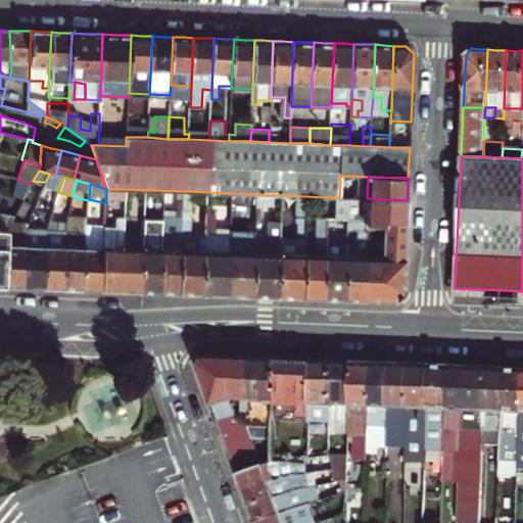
[(106,189),(106,202),(125,203),(126,189),(106,189)]
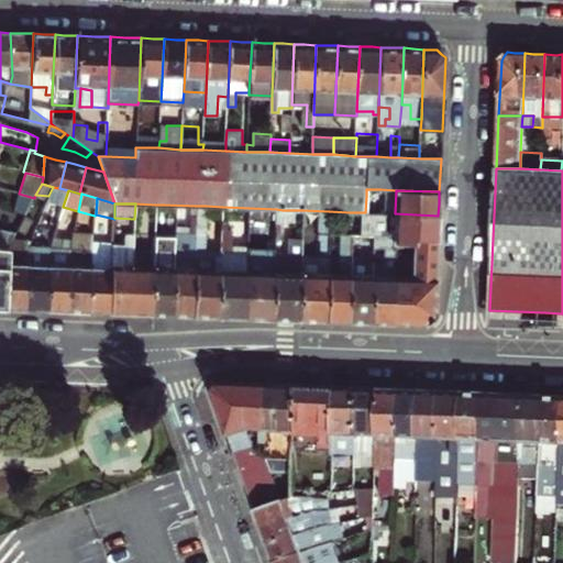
[(135,203),(134,219),(155,219),(155,205),(135,203)]
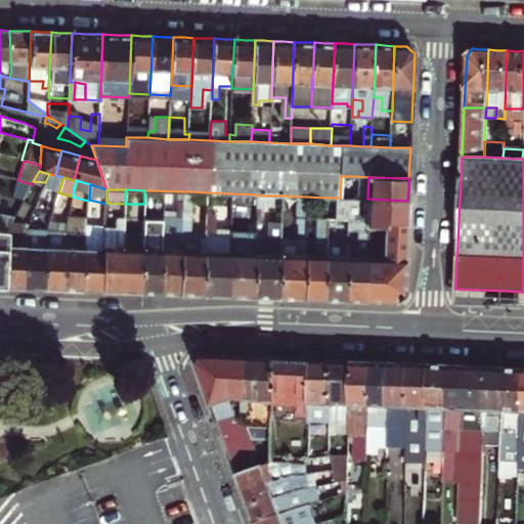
[(183,201),(180,293),(191,293),(202,294),(205,225),(190,225),(191,191),(183,191),(183,201)]
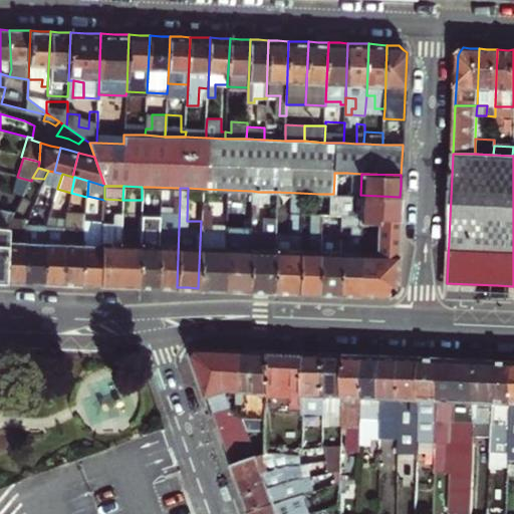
[(258,203),(275,203),(276,192),(258,192),(258,203)]
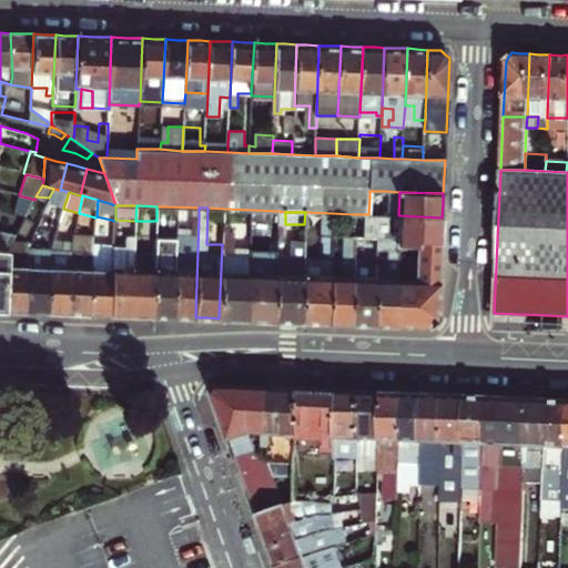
[(378,239),(396,239),(397,244),(407,245),(417,245),(417,240),(442,240),(442,230),(442,217),(398,215),(368,214),(353,214),(353,237),(355,237),(378,239)]
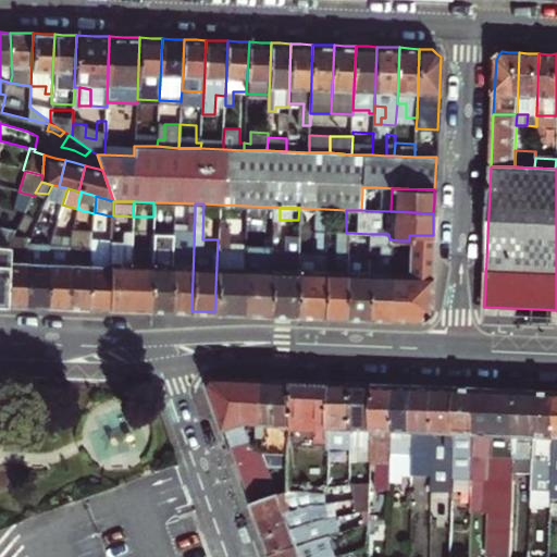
[(12,211),(5,230),(13,233),(23,213),(12,211)]
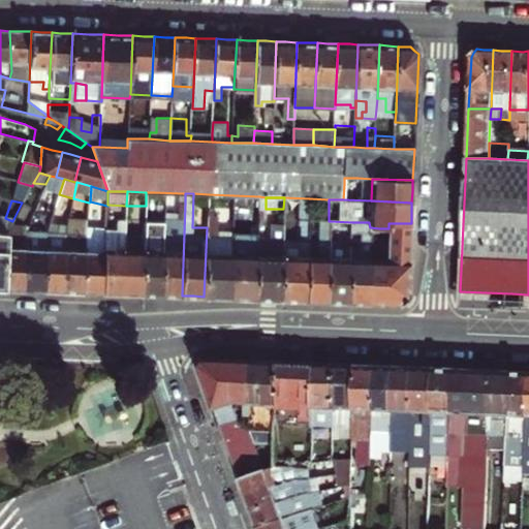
[(173,296),(182,296),(185,203),(179,203),(179,218),(166,218),(165,222),(162,294),(173,296)]
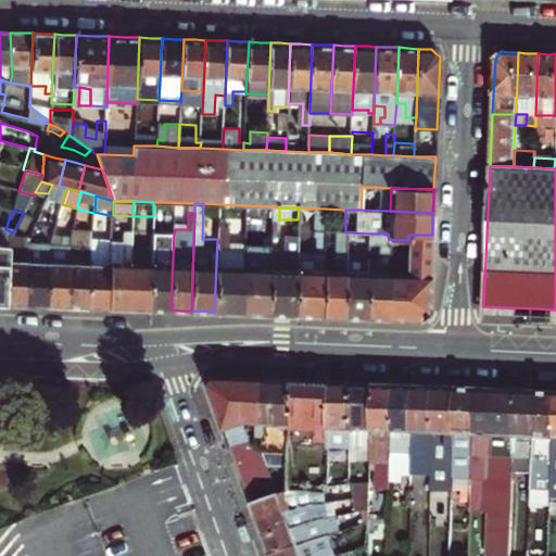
[(218,225),(228,226),(229,217),(218,216),(218,225)]
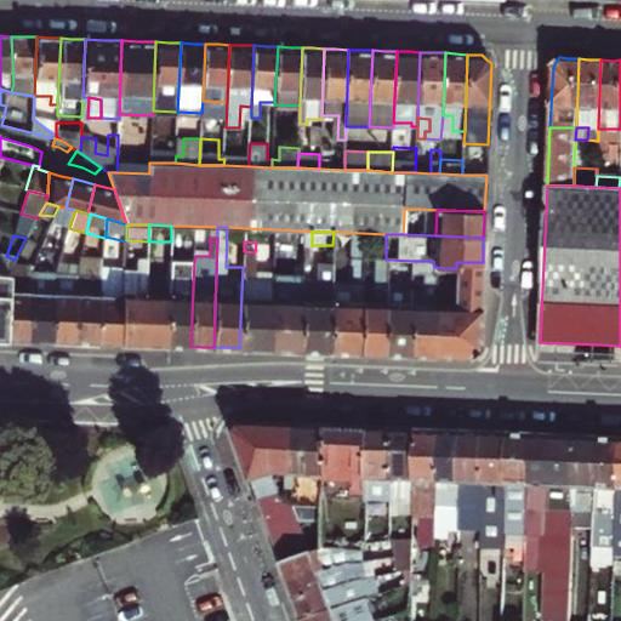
[(256,348),(269,349),(272,279),(254,278),(254,272),(255,272),(255,252),(244,251),(243,267),(239,348),(256,348)]
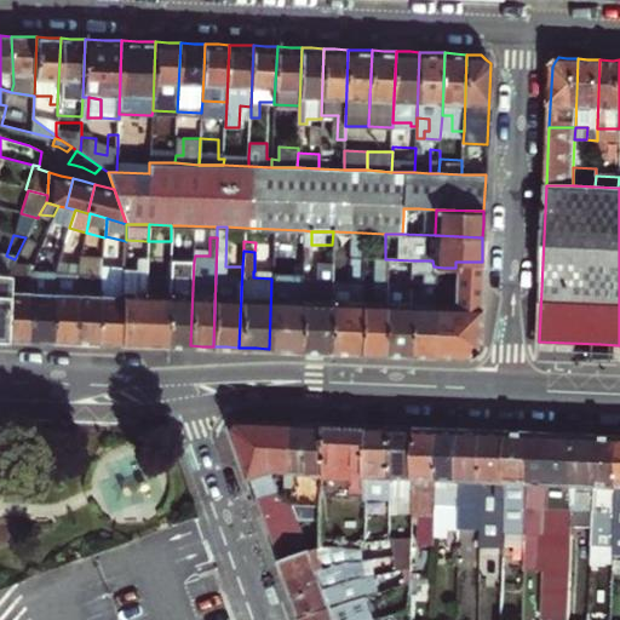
[(0,254),(0,274),(5,275),(11,264),(15,259),(6,256),(0,254)]
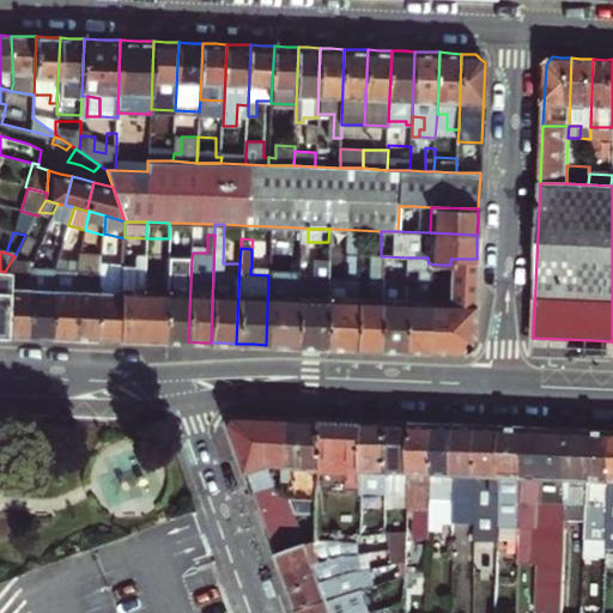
[(132,339),(143,340),(145,275),(145,269),(146,256),(135,255),(135,268),(123,268),(121,339),(132,339)]
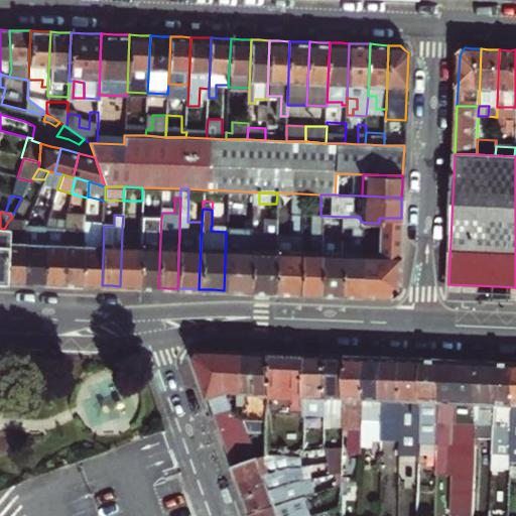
[(276,234),(274,292),(287,292),(298,293),(300,243),(301,215),(291,215),(291,220),(292,220),(292,235),(276,234)]
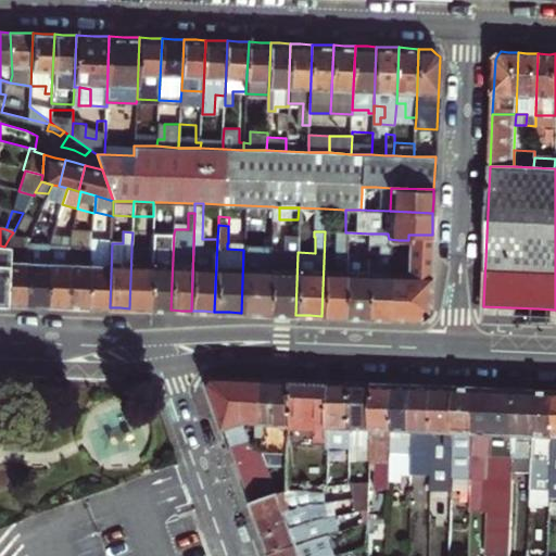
[(333,316),(343,316),(348,232),(345,232),(336,231),(335,262),(324,262),(321,316),(333,316)]
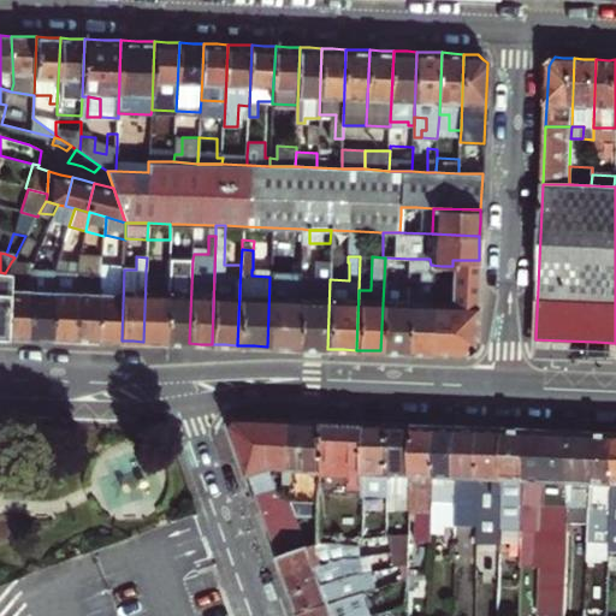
[(169,258),(169,261),(166,342),(176,343),(189,343),(193,259),(169,258)]
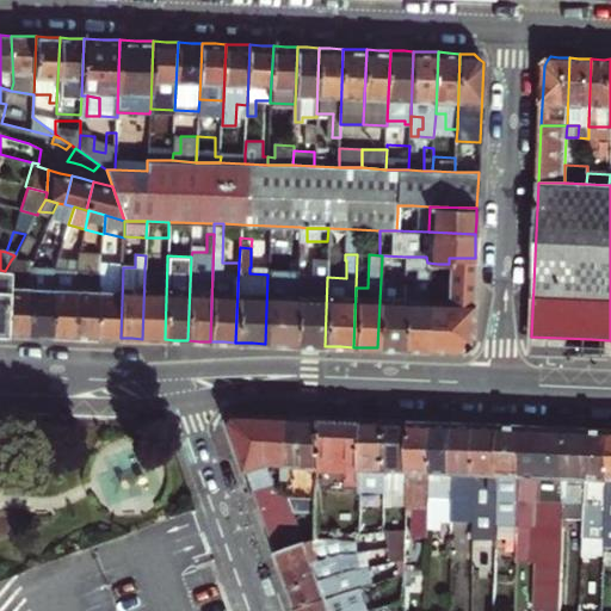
[(382,255),(377,347),(392,349),(402,350),(405,298),(405,283),(394,282),(394,265),(406,266),(407,257),(382,255)]
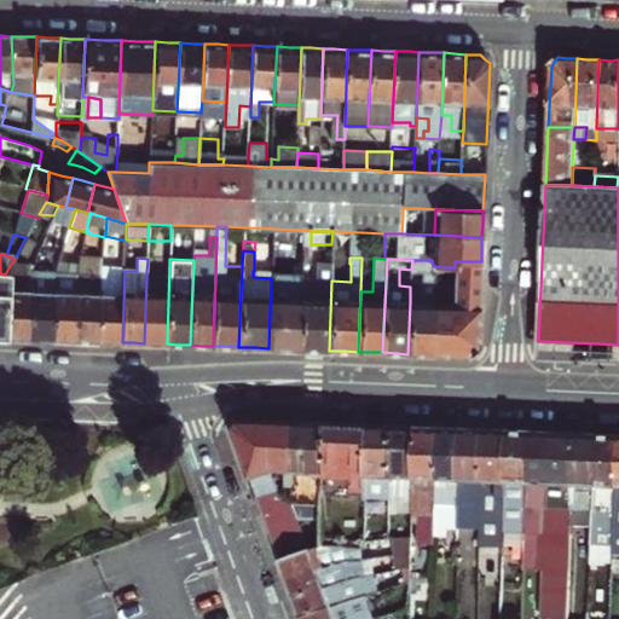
[(85,341),(98,341),(100,271),(100,266),(102,261),(80,260),(76,273),(74,340),(85,341)]
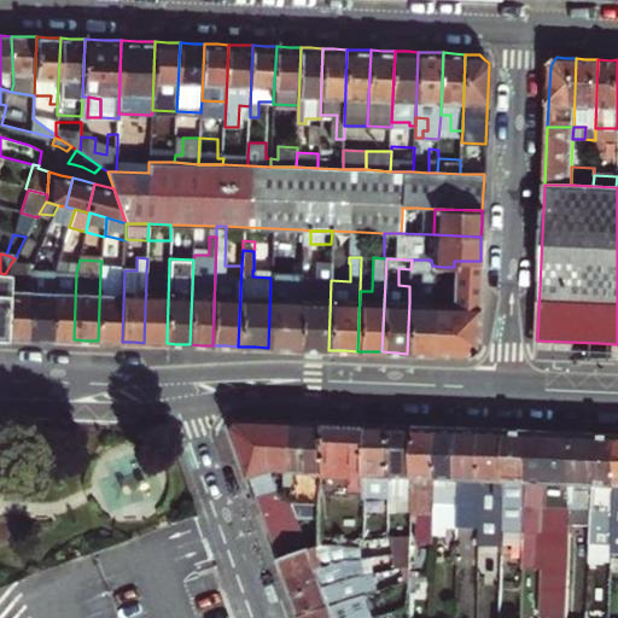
[(420,302),(409,302),(407,354),(420,354),(432,354),(433,304),(435,273),(432,272),(432,266),(431,260),(412,260),(410,269),(410,272),(421,272),(420,302)]
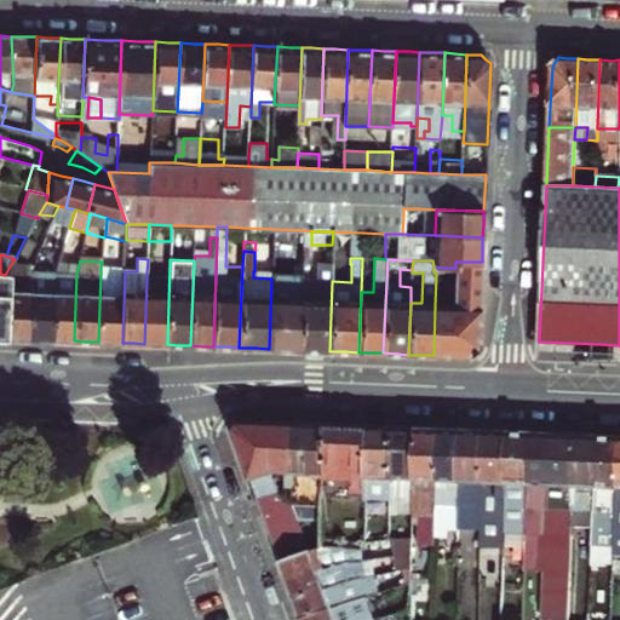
[(455,268),(455,274),(453,305),(435,305),(434,355),(466,356),(472,351),(477,346),(482,262),(455,262),(455,268)]
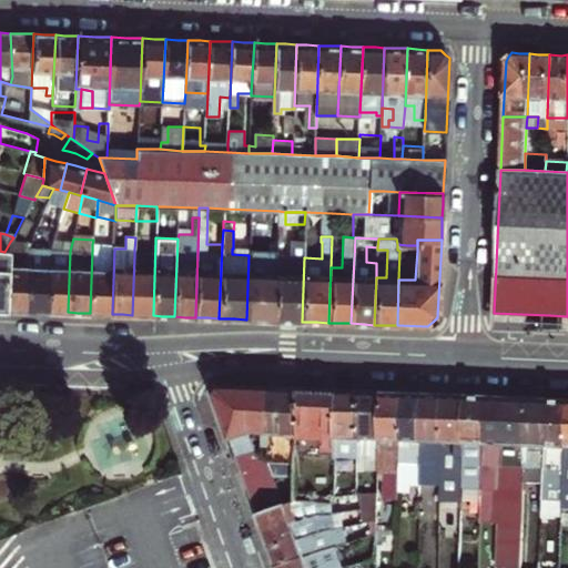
[(153,315),(155,241),(148,241),(148,250),(146,255),(134,255),(132,315),(144,315),(153,315)]
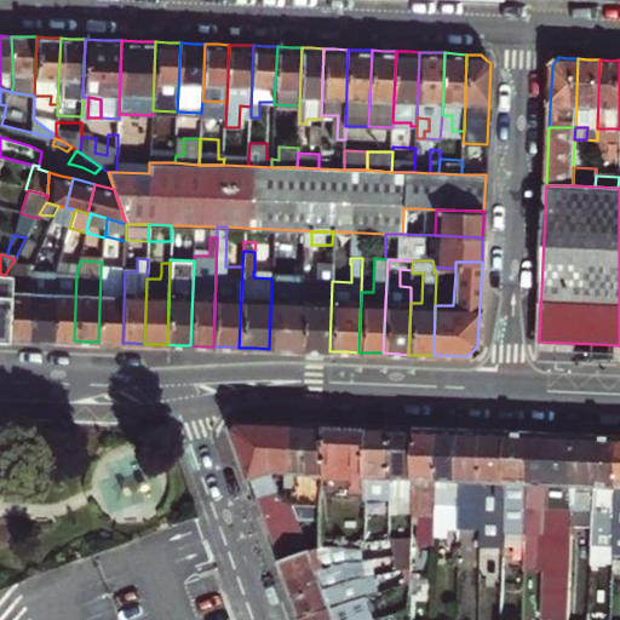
[(17,338),(29,339),(32,276),(32,274),(34,265),(11,264),(5,275),(5,338),(17,338)]
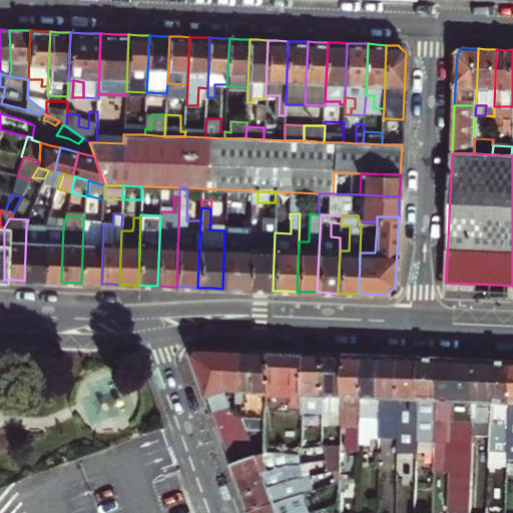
[(90,283),(101,284),(103,224),(103,221),(83,220),(83,224),(81,283),(90,283)]
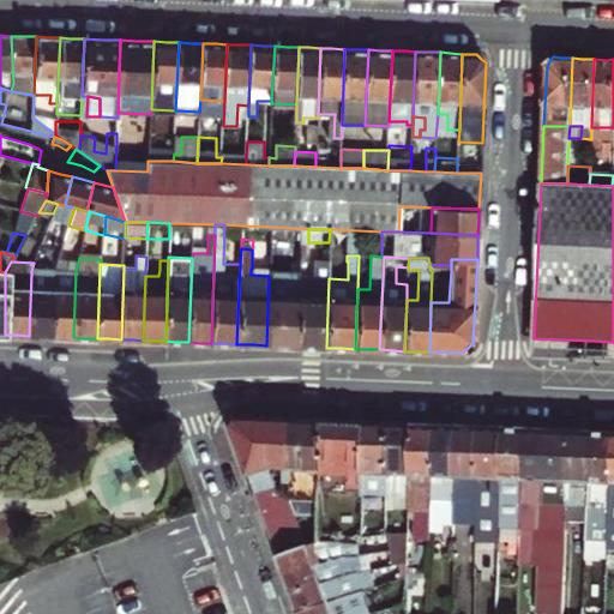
[(281,345),(296,347),(299,277),(299,271),(270,270),(269,276),(266,345),(281,345)]
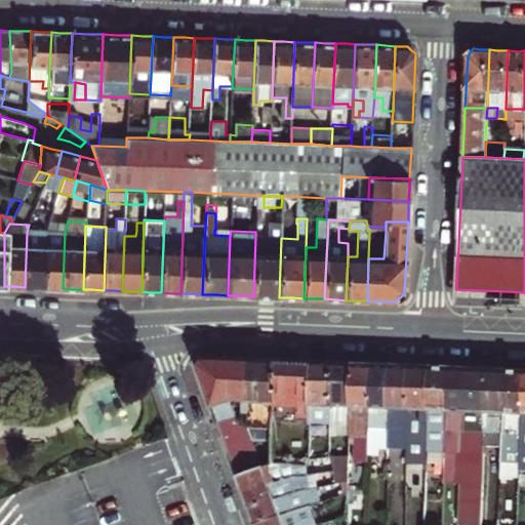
[(52,288),(63,288),(65,232),(46,232),(46,233),(46,235),(44,288),(52,288)]
